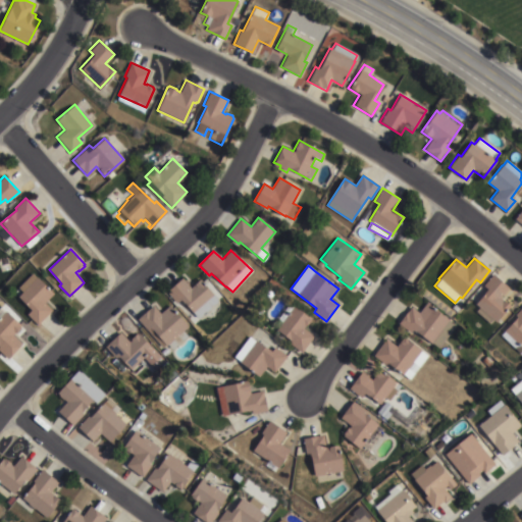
[(17,286),(32,272),(53,294),(44,303),(51,311),(38,324),(28,314),(32,310),(18,297),(22,292),(17,286)]
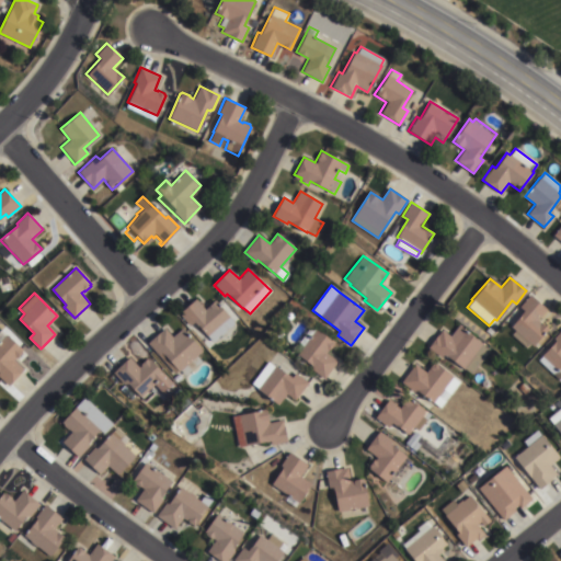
[(528,295),(546,310),(537,320),(548,330),(533,346),(510,328),(524,311),(518,307),(528,295)]
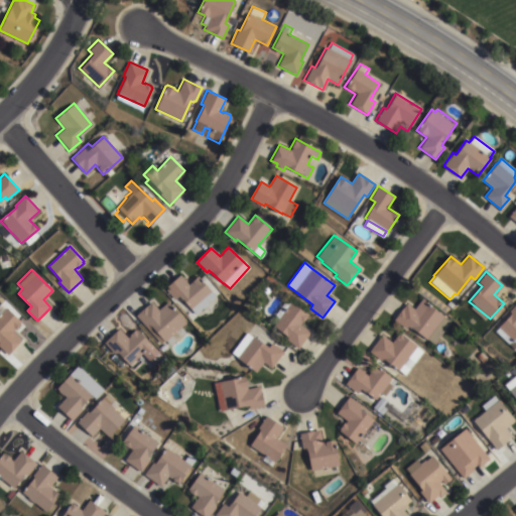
[(179,275),(188,285),(198,277),(211,292),(190,310),(178,296),(174,300),(164,288),(179,275)]
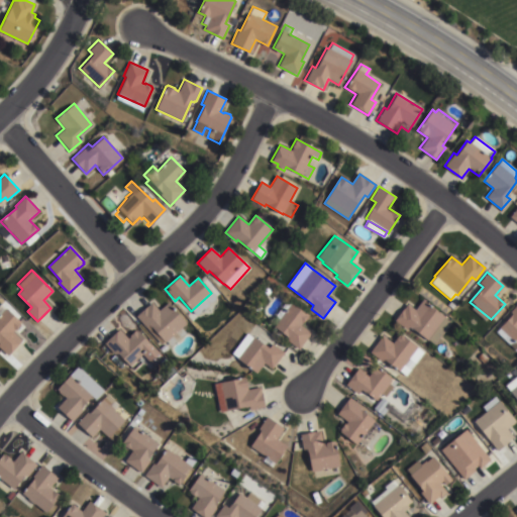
[(293,303),(309,316),(301,325),(311,333),(299,349),(287,340),(289,339),(274,326),(275,325),(271,321),(287,300),(292,304),(293,303)]
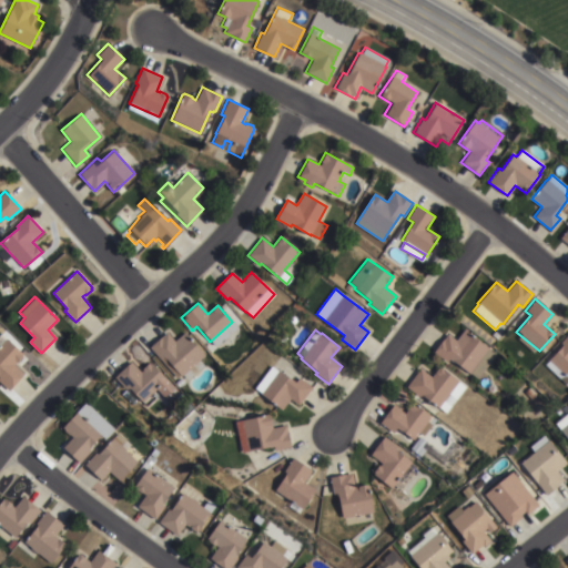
[(468,375),(448,359),(446,363),(433,352),(446,335),(455,342),(464,330),(488,348),(488,350),(495,355),(476,378),(469,373),(468,375)]
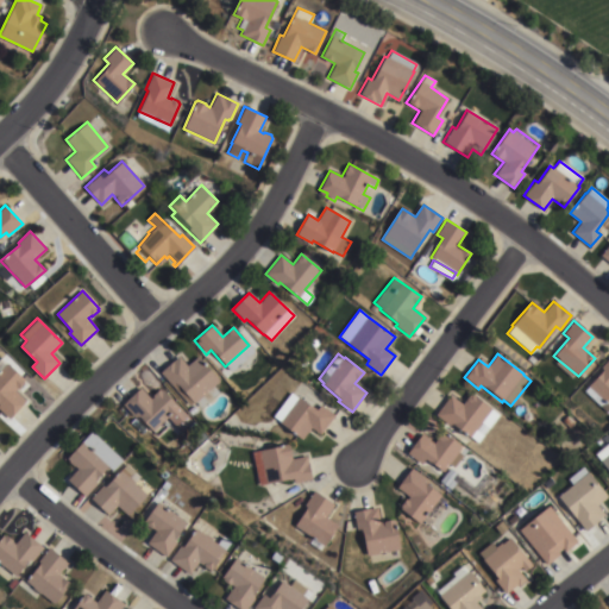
[(217,391),(199,407),(195,402),(193,403),(175,383),(171,385),(161,371),(179,357),(186,366),(198,357),(219,381),(213,387),(217,391)]
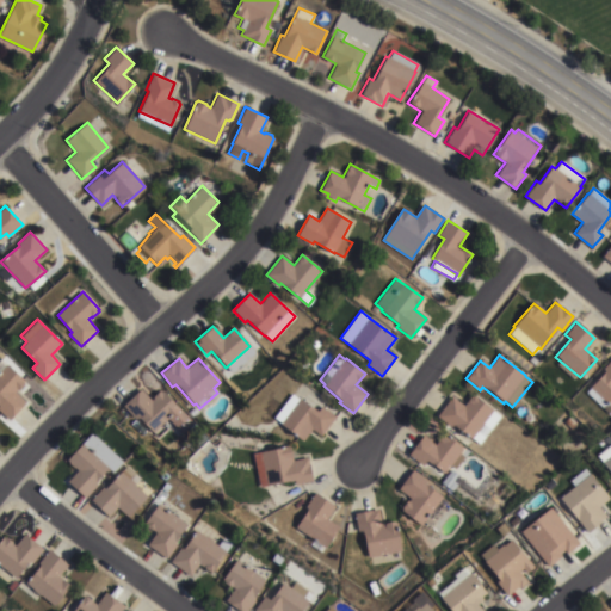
[(6,364),(25,381),(24,383),(24,384),(18,390),(17,389),(14,393),(26,402),(10,421),(0,412),(0,359),(6,364)]
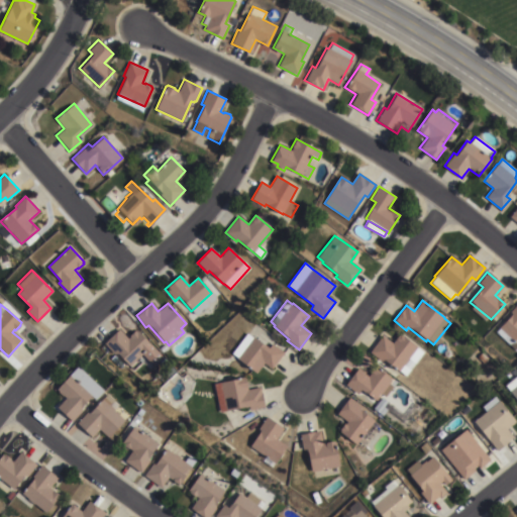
[(516,345),(499,328),(513,314),(510,312),(516,304),(516,345)]
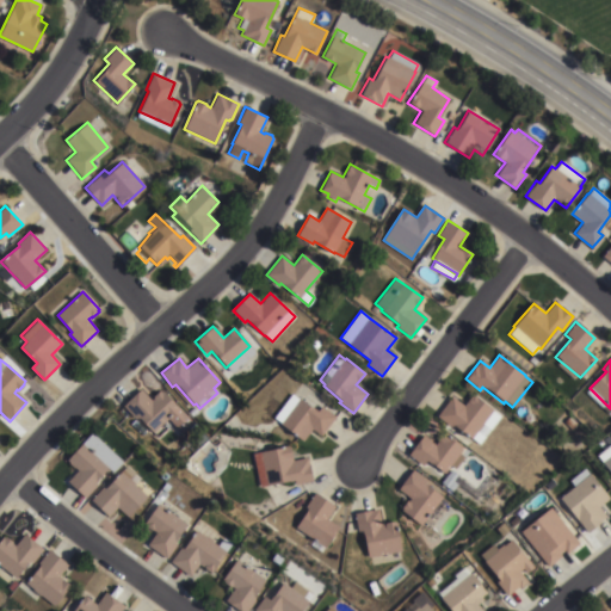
[(161,390),(177,408),(153,433),(137,417),(135,419),(122,406),(140,389),(150,401),(153,399),(152,396),(159,390),(160,392),(161,390)]
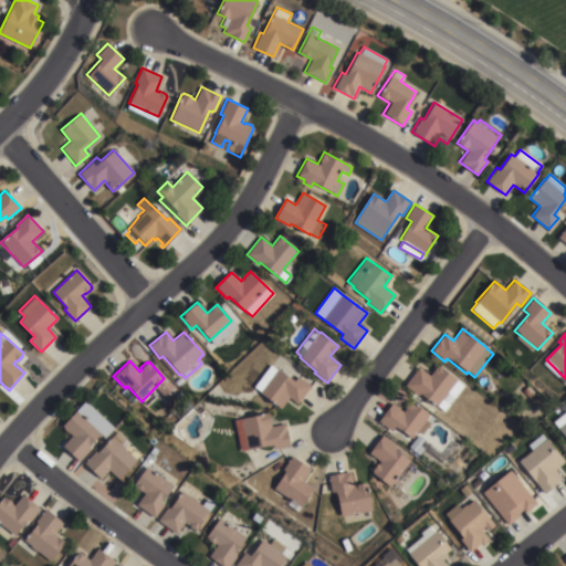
[(278,369),(294,383),(299,377),(311,386),(295,407),(287,400),(280,409),(259,392),(260,392),(253,387),(270,365),(276,370),(278,369)]
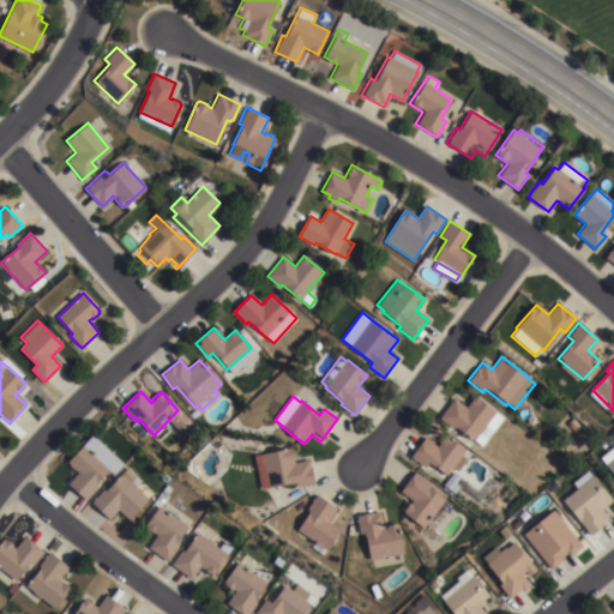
[(473,441),(456,428),(455,431),(439,419),(453,399),(465,409),(474,397),(495,413),(494,413),(503,419),(482,446),(474,440),(473,441)]
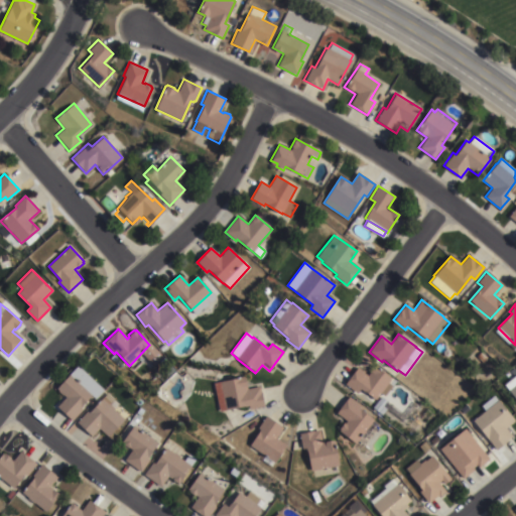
[(367,376),(374,367),(391,379),(387,384),(390,386),(383,396),(379,393),(374,399),(359,389),(356,393),(344,385),(356,368),(367,376)]
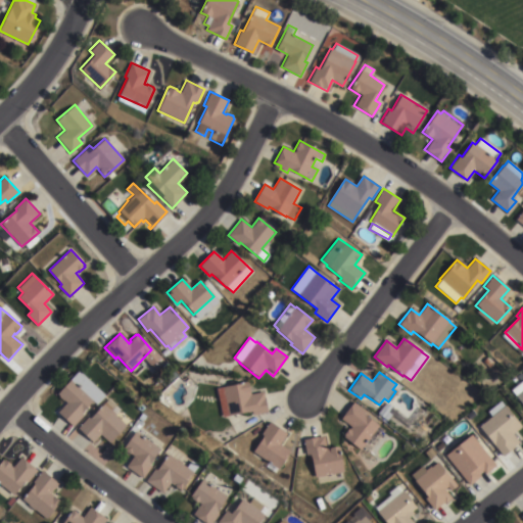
[(86,392),(90,389),(95,393),(91,397),(93,399),(81,414),(83,416),(73,427),(56,412),(66,403),(63,400),(62,400),(58,397),(58,396),(57,394),(77,374),(86,382),(81,387),(86,392)]
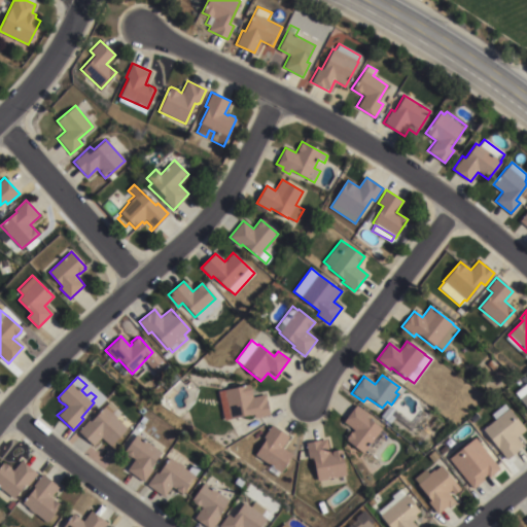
[(526,382),(513,393),(526,411),(526,382)]
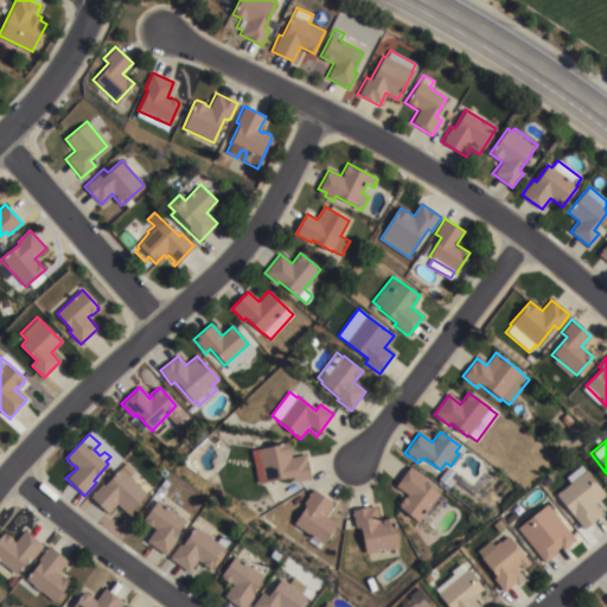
[(287,442),(291,458),(306,454),(312,478),(293,481),(292,478),(267,484),(266,481),(259,484),(251,452),(259,449),(287,442)]
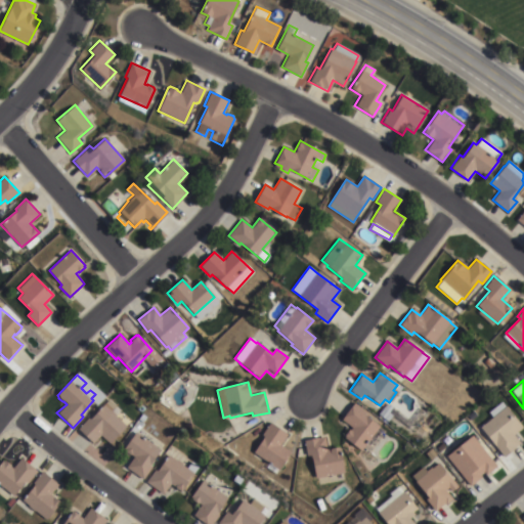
[(114,404),(120,410),(115,416),(126,426),(110,444),(100,435),(92,443),(77,429),(87,418),(89,420),(107,400),(114,404)]
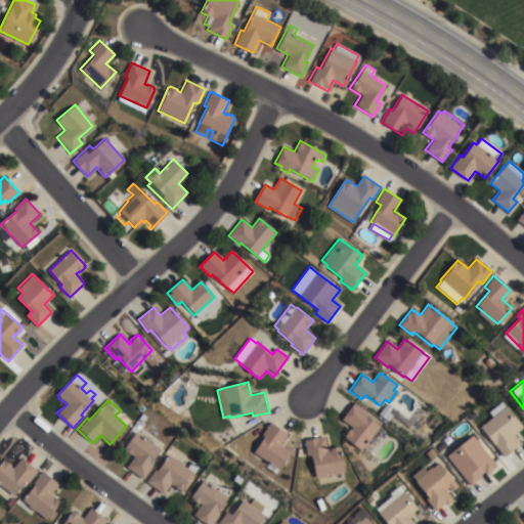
[(383,431),(366,452),(361,448),(359,451),(343,438),(344,437),(343,436),(348,430),(349,430),(351,428),(340,420),(353,403),(365,412),(363,416),(378,427),(383,431)]
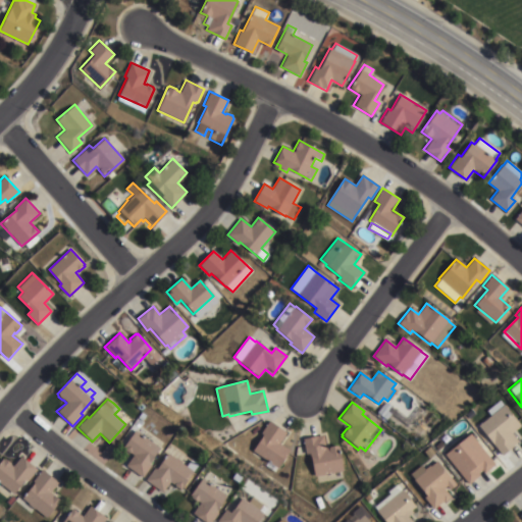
[(504,405),(520,425),(511,432),(519,441),(502,456),(478,425),(504,405)]
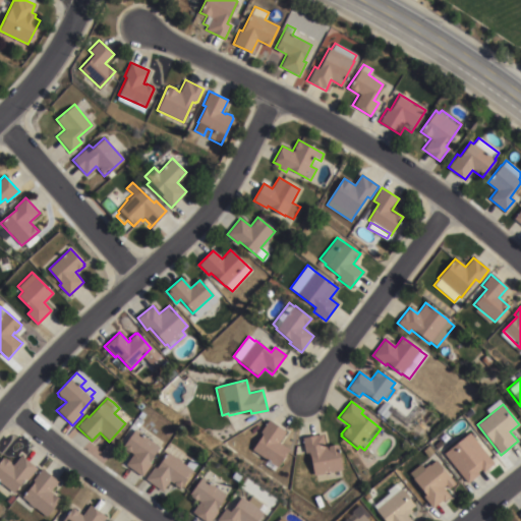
[(252,451),(263,435),(261,432),(269,420),(285,430),(278,443),(288,450),(277,467),(277,466),(274,471),(264,465),(267,460),(252,451)]
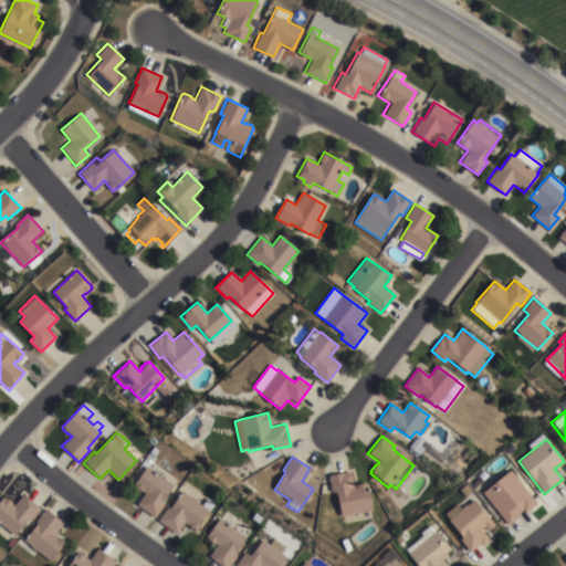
[(173,485),(160,503),(163,504),(154,517),(135,505),(143,493),(133,486),(146,467),(173,485)]
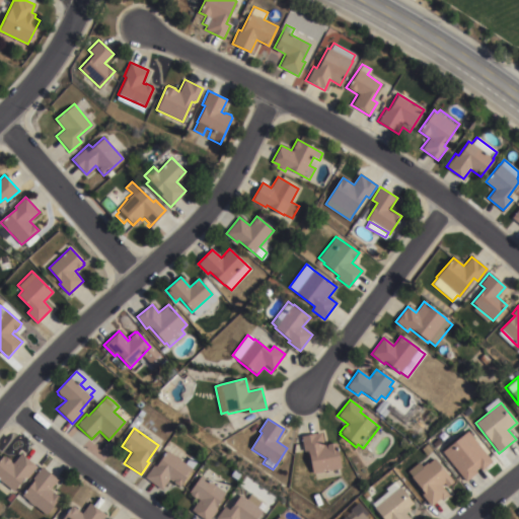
[(466,432),(492,462),(480,471),(478,468),(475,471),(477,473),(466,483),(441,453),(466,432)]
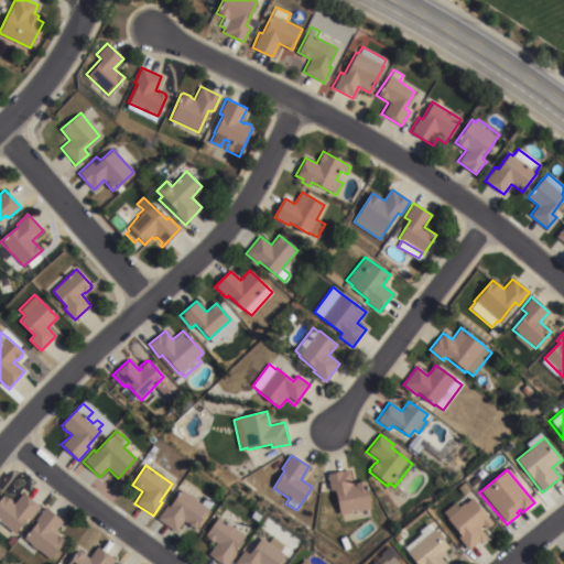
[(349,470),(353,485),(366,481),(371,509),(339,516),(335,490),(331,491),(327,475),(349,470)]
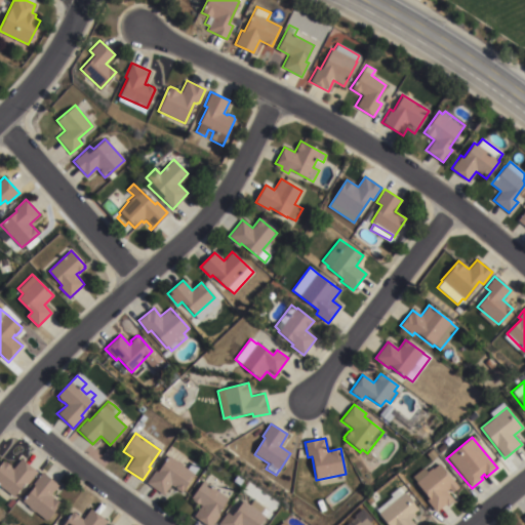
[(175,461),(176,460),(183,465),(182,466),(187,470),(192,462),(199,467),(194,474),(180,492),(170,485),(163,495),(146,483),(155,471),(157,473),(168,456),(175,461)]
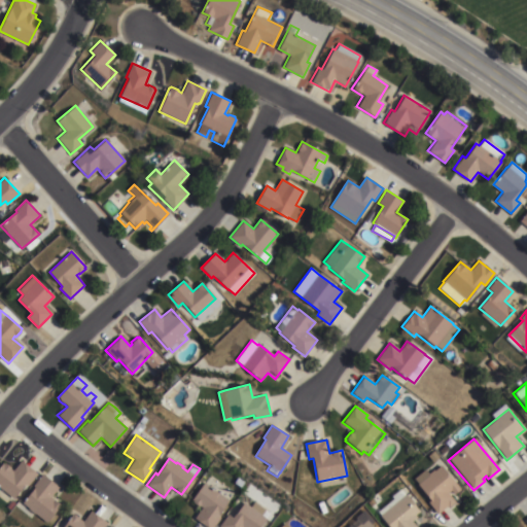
[(0,465),(2,463),(3,464),(4,463),(10,468),(9,469),(11,471),(20,461),(36,475),(27,486),(25,485),(12,499),(0,488),(0,465)]
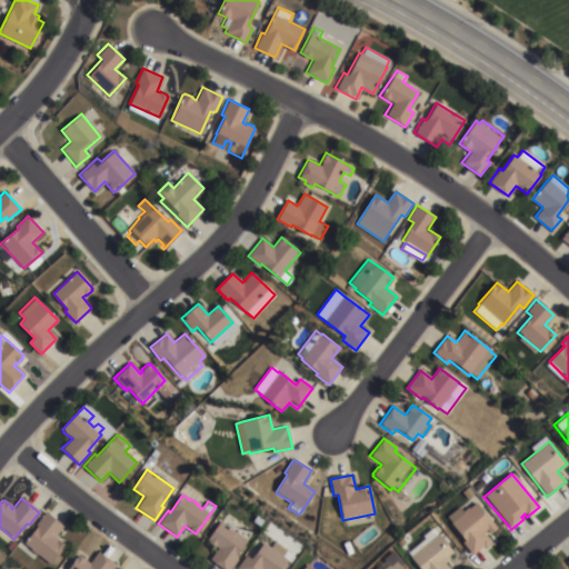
[(476,503),(497,529),(490,535),(486,530),(483,532),(491,543),(485,548),(483,547),(471,557),(461,543),(465,541),(450,523),(451,522),(446,517),(458,507),(462,512),(468,508),(468,509),(476,503)]
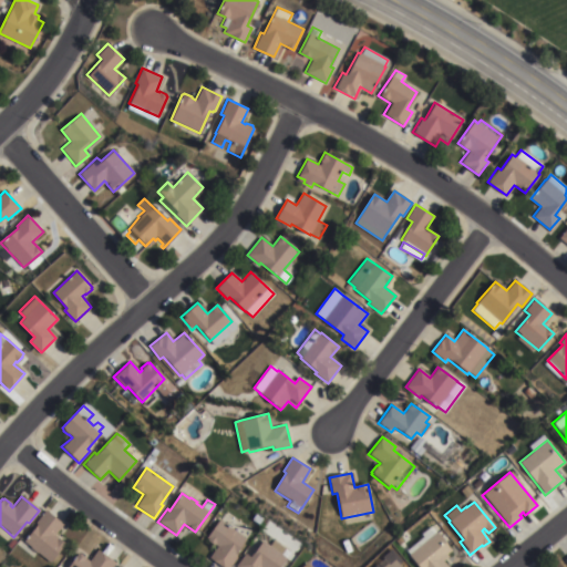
[(62,525),(53,536),(65,545),(50,564),(23,543),(37,525),(34,524),(44,511),(62,525)]
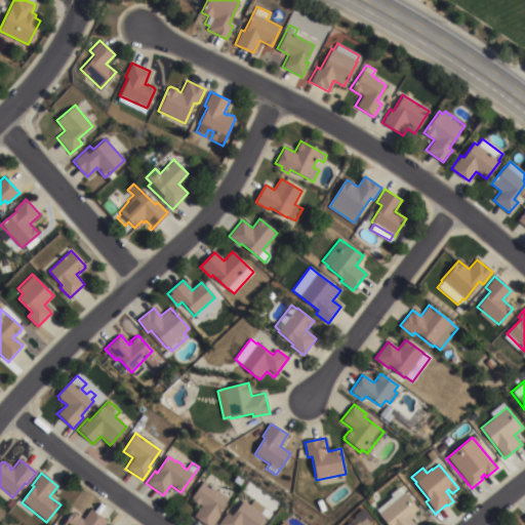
[(228,499),(216,515),(218,517),(212,524),(204,524),(193,517),(201,507),(198,505),(198,506),(191,500),(192,500),(191,498),(203,481),(228,499)]
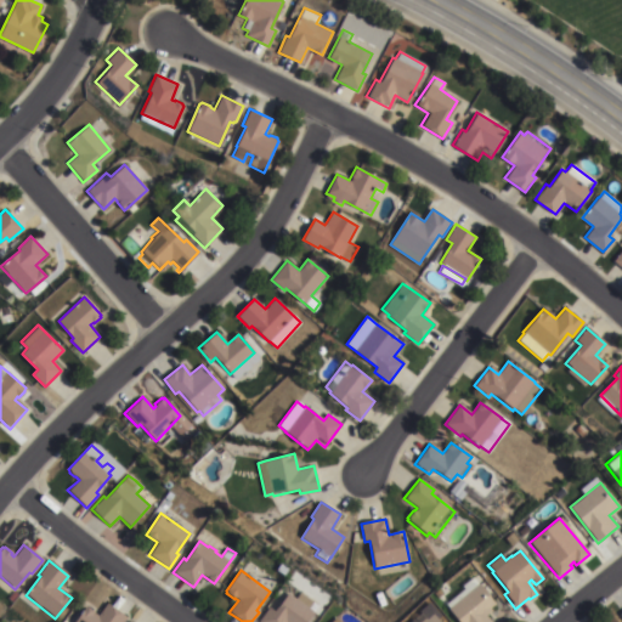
[(463,586),(468,581),(474,588),(478,584),(495,605),(484,614),(490,621),(457,621),(447,610),(468,593),(463,586)]
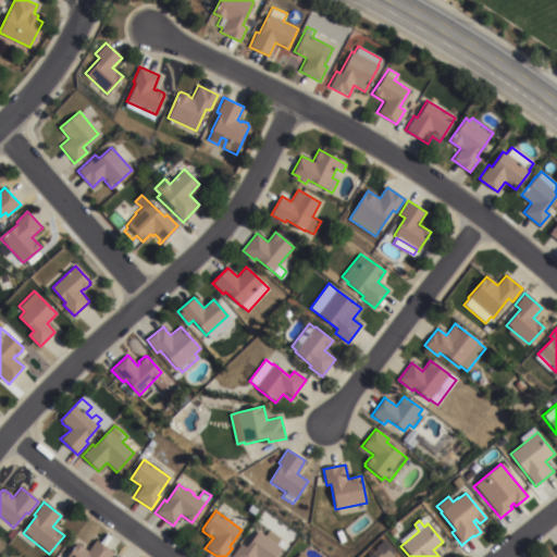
[(264,536),(269,531),(281,540),(276,544),(282,548),(275,556),(232,556),(240,545),(246,548),(258,532),(264,536)]
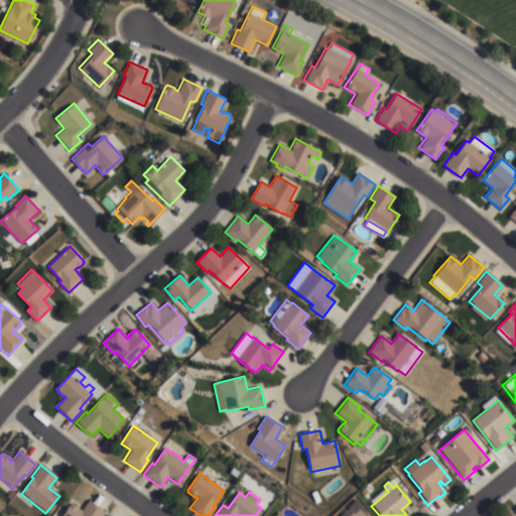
[(60,515),(71,504),(81,511),(88,501),(105,513),(102,515),(60,515)]
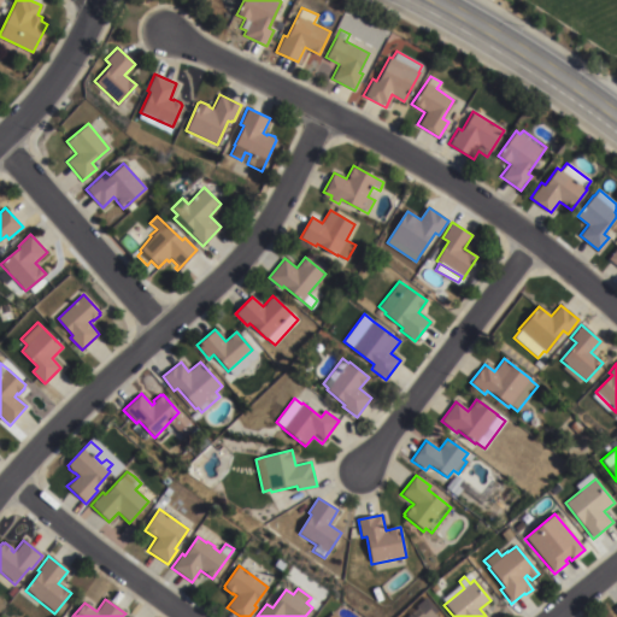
[(436,616),(429,606),(416,616),(436,616)]
